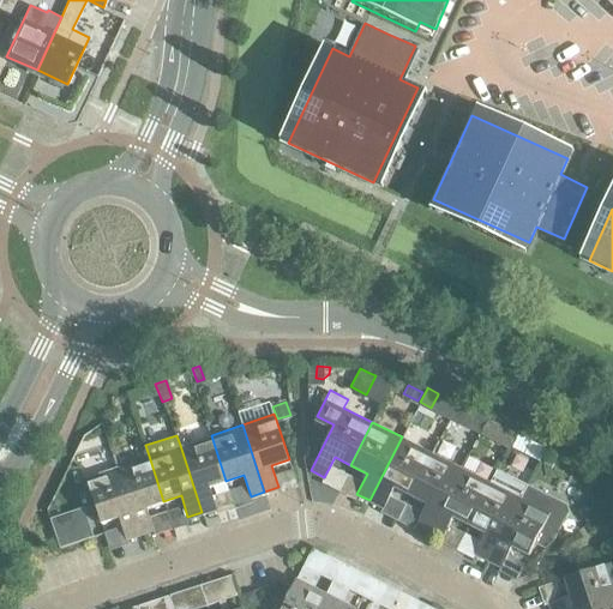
[(211,435),(180,445),(202,512),(216,508),(209,486),(226,481),(211,435)]
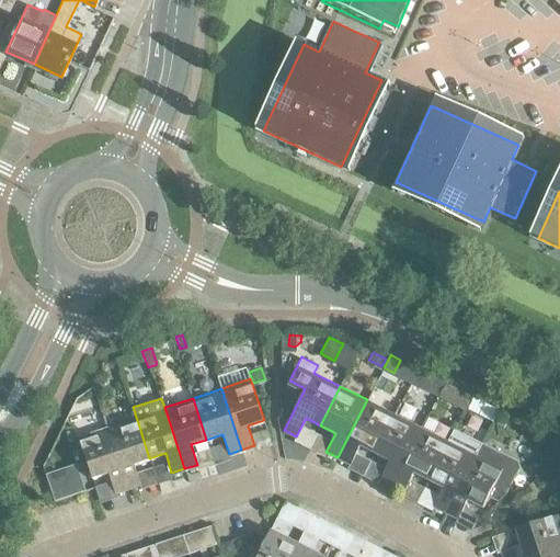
[(360,445),(374,452),(393,413),(367,399),(338,457),(350,463),(360,445)]
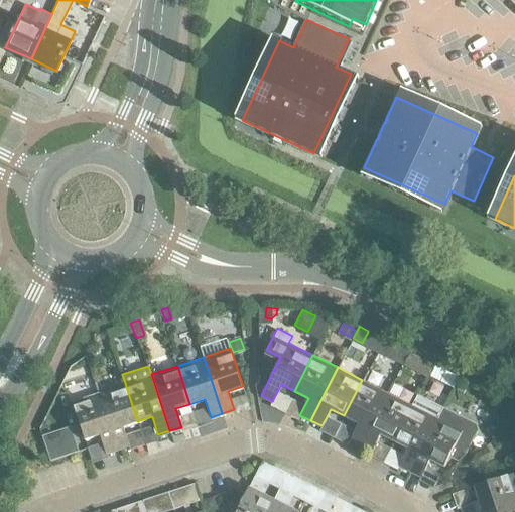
[(349,439),(360,445),(387,392),(362,380),(344,415),(358,422),(349,439)]
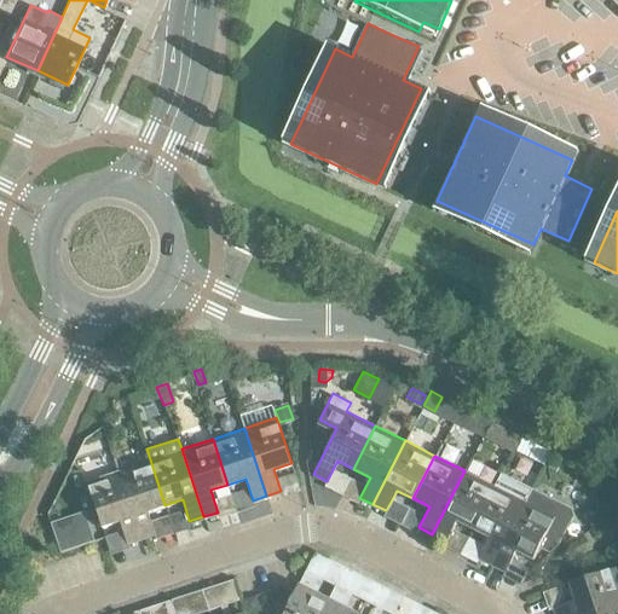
[(150,459),(117,470),(140,538),(155,533),(148,511),(165,505),(150,459)]
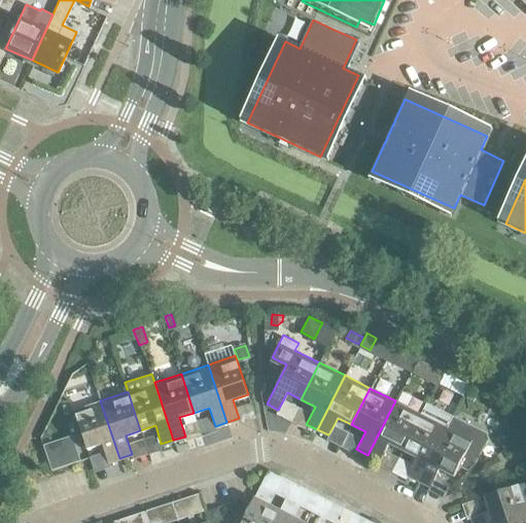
[(119,458),(100,401),(73,409),(85,448),(101,444),(107,462),(119,458)]
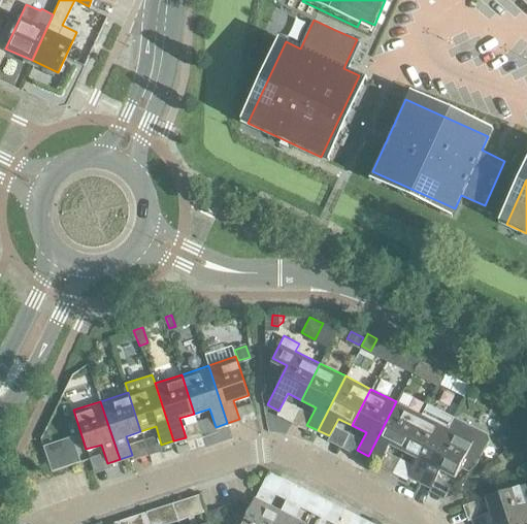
[(389,444),(403,451),(422,414),(396,401),(368,456),(380,461),(389,444)]
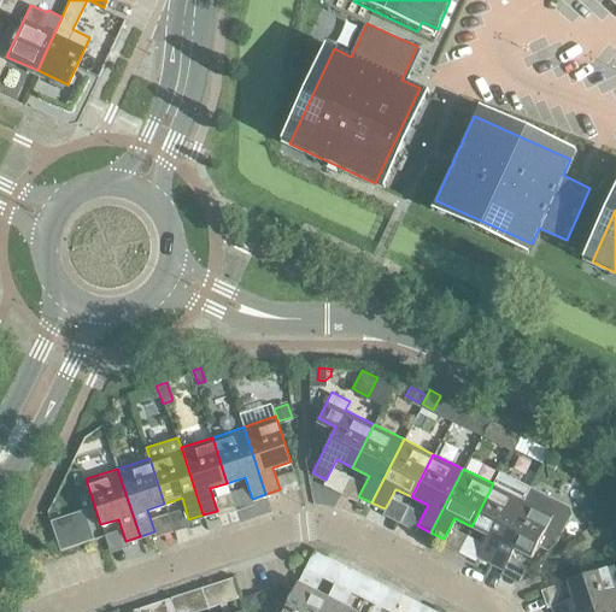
[(477,555),(490,562),(528,486),(499,471),(493,483),(471,527),(487,535),(477,555)]
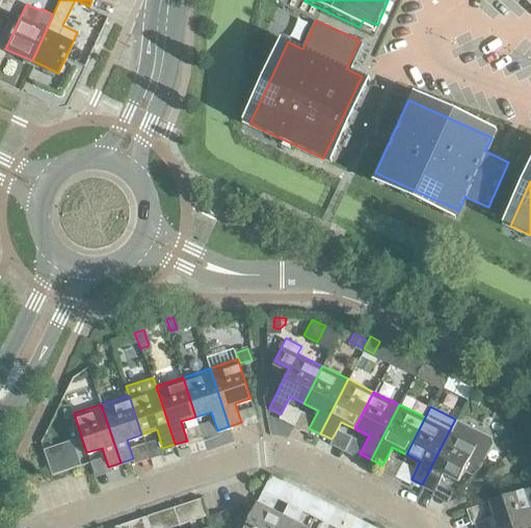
[(455,419),(422,484),(433,491),(443,473),(457,480),(465,467),(474,472),(479,467),(492,442),(489,437),(455,419)]
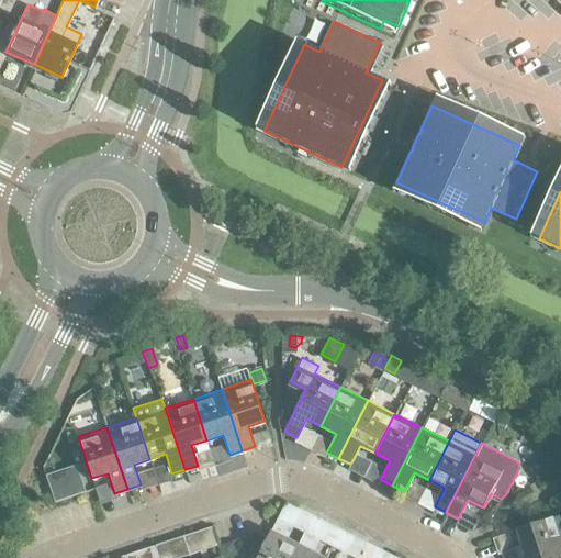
[(51,490),(54,500),(86,490),(82,479),(77,462),(45,473),(51,490)]
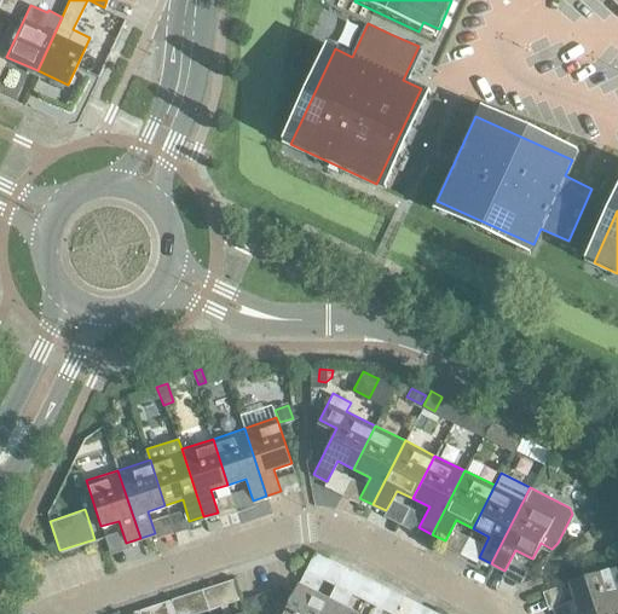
[(283,613),(319,613),(328,598),(311,590),(328,557),(315,551),(283,613)]
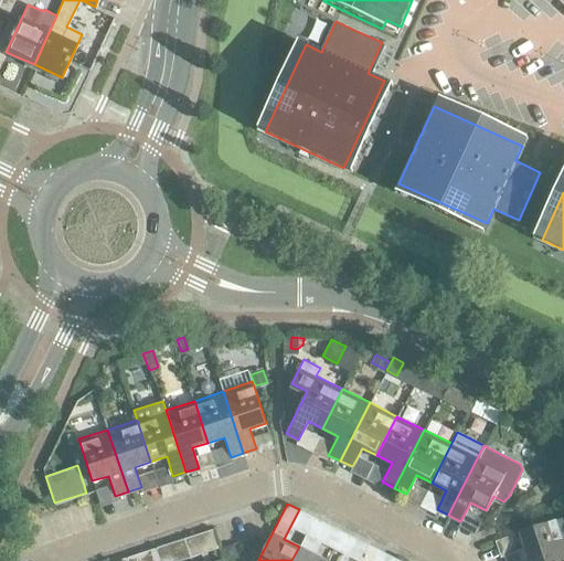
[(291,560),(326,560),(327,560),(311,552),(326,522),(315,517),(299,547),(291,560)]
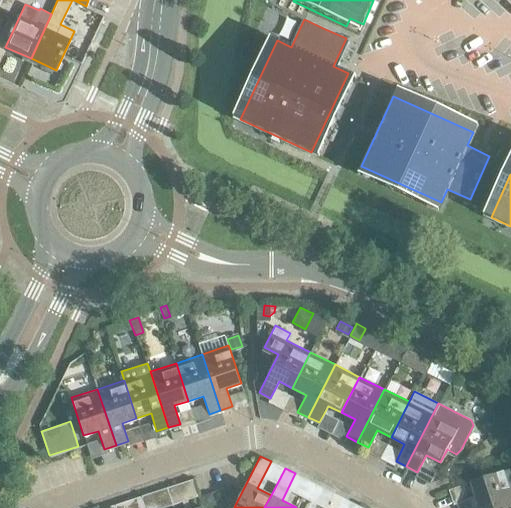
[(457,502),(459,507),(478,507),(510,497),(510,477),(508,469),(470,481),(475,496),(457,502)]
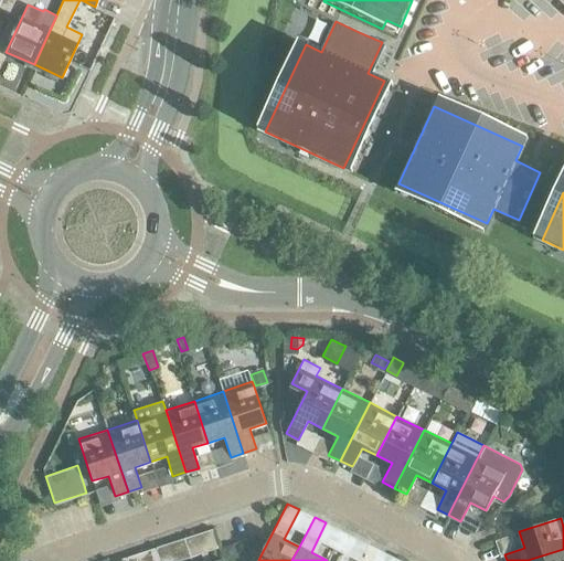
[(213,527),(195,533),(201,552),(202,554),(220,549),(213,527)]
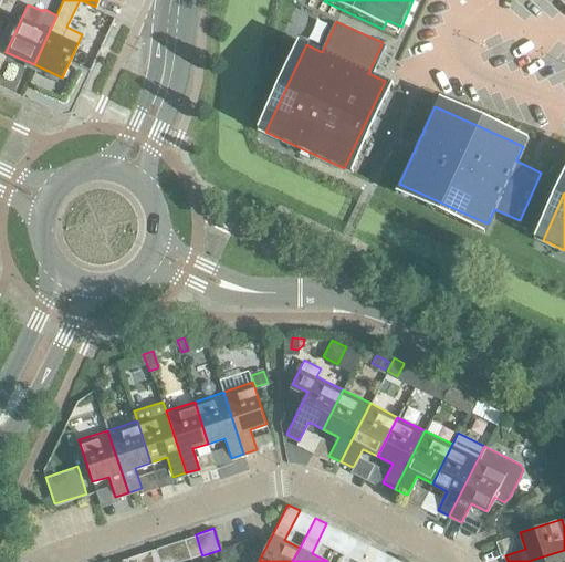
[(333,549),(345,554),(354,537),(342,531),(333,549)]
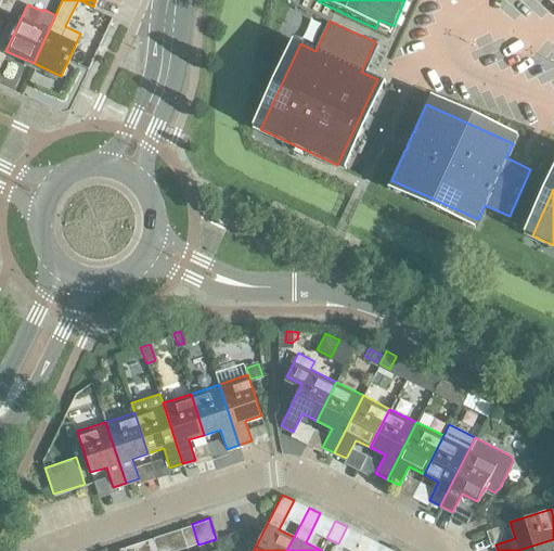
[(169,550),(163,533),(152,537),(156,550),(169,550)]
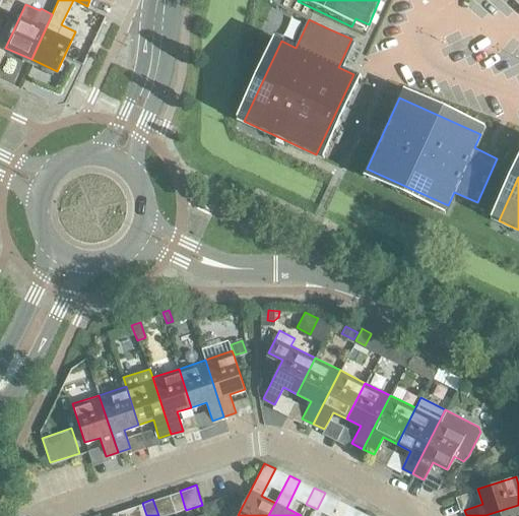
[(331,515),(343,515),(349,506),(339,501),(331,515)]
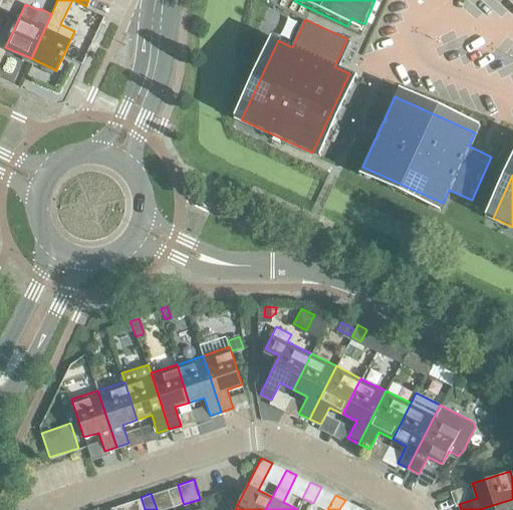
[(512,509),(512,499),(480,509),(512,509)]
